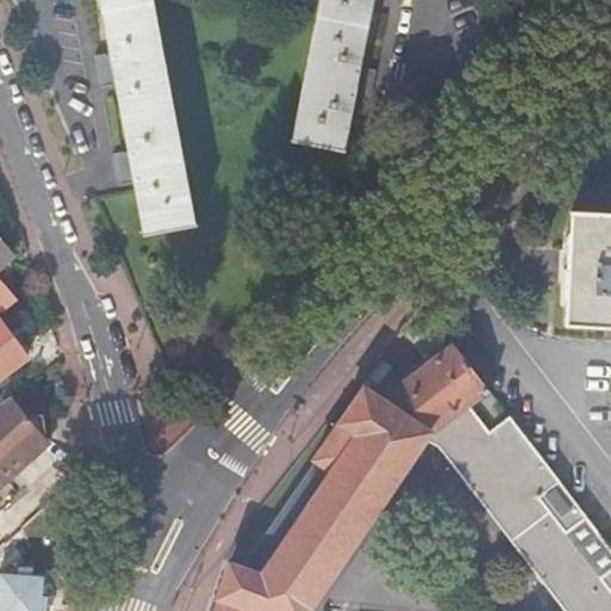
[(155,0),(102,0),(137,192),(146,244),(201,238),(155,0)]
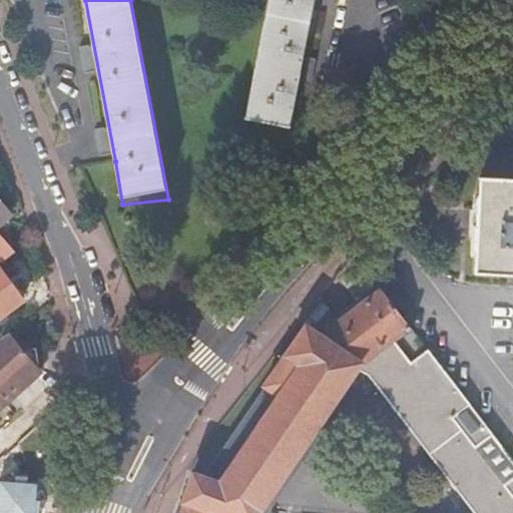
[(265,0),(242,122),(290,131),(296,102),(315,0),(265,0)]
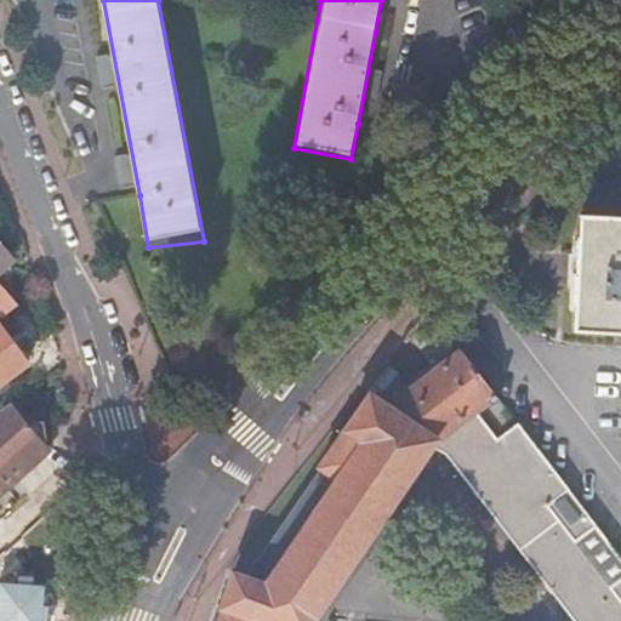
[(620,216),(579,214),(573,330),(620,332),(620,216)]
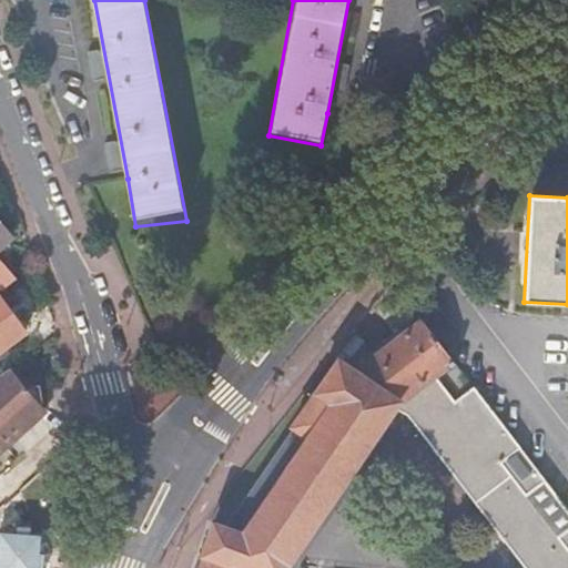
[(0,222),(0,245),(11,236),(0,222)]
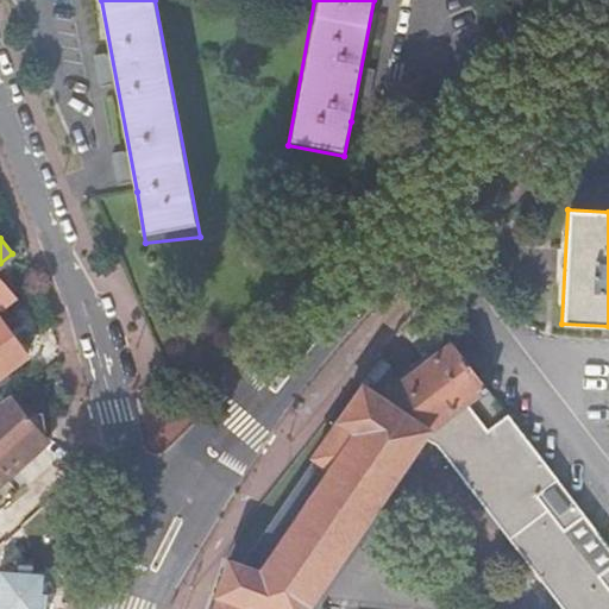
[(25,352),(0,316),(0,374),(24,358),(25,352)]
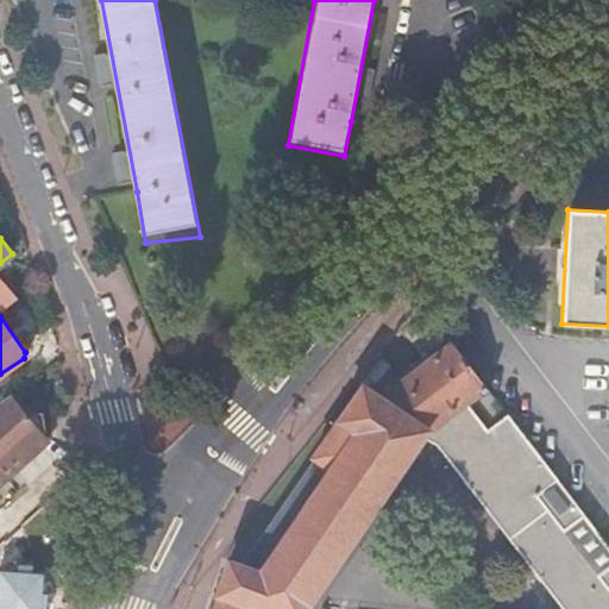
[(307,608),(309,606),(424,438),(437,446),(563,608),(608,608),(608,591),(540,501),(560,485),(507,416),(487,432),(464,403),(485,388),(452,345),(435,357),(428,356),(419,362),(418,371),(409,377),(401,377),(393,383),(391,391),(380,400),(356,434),(338,422),(239,566),(228,562),(215,596),(219,598),(214,608),(307,608)]
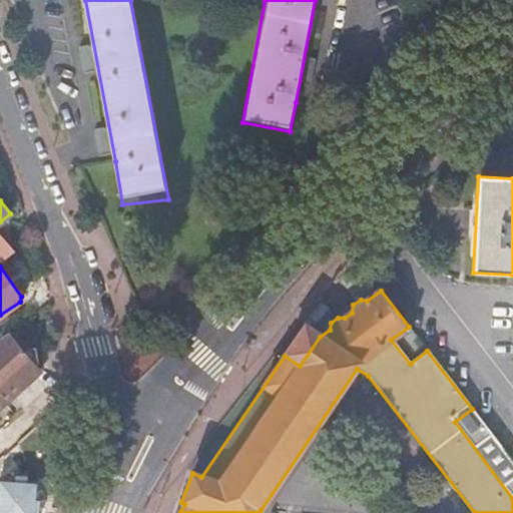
[(0,337),(0,399),(36,367),(34,348),(21,350),(6,333),(0,337)]
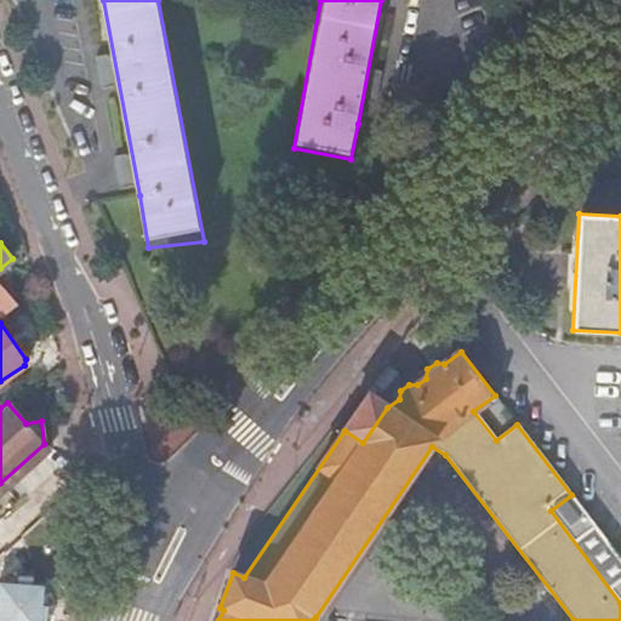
[(0,580),(0,620),(40,620),(44,584),(0,580)]
